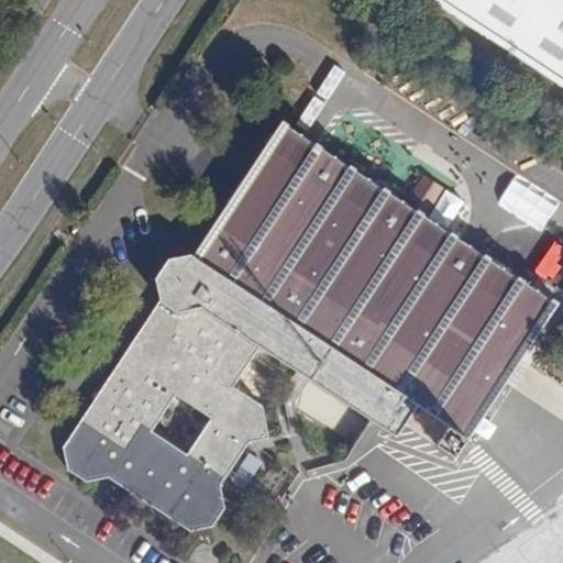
[(562,0),(426,0),(562,89),(562,0)]
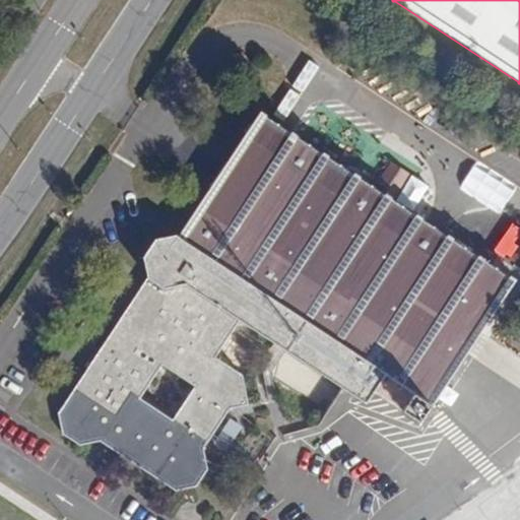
[(515,281),(259,113),(179,236),(155,240),(143,258),(147,278),(156,283),(150,293),(142,287),(58,414),(62,434),(79,445),(99,441),(106,432),(120,441),(114,450),(175,491),(196,486),(206,470),(201,452),(231,408),(247,404),(241,375),(215,358),(240,321),(342,389),(349,380),(359,387),(352,396),(365,404),(384,375),(412,393),(430,404),(433,407),(515,281)]
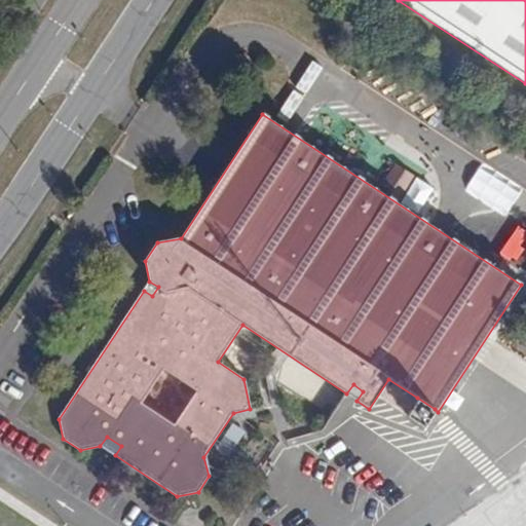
[(411,177),(396,167),(382,187),(398,197),(411,177)]
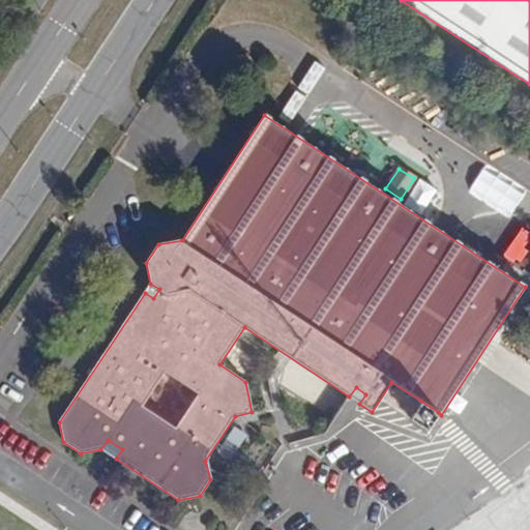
[(153,298),(159,289),(150,284),(145,293),(153,298)]
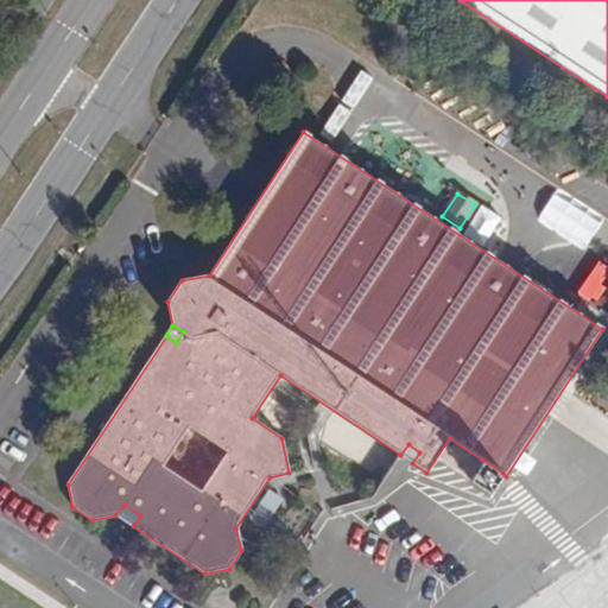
[(419,453),(409,444),(400,455),(412,463),(419,453)]
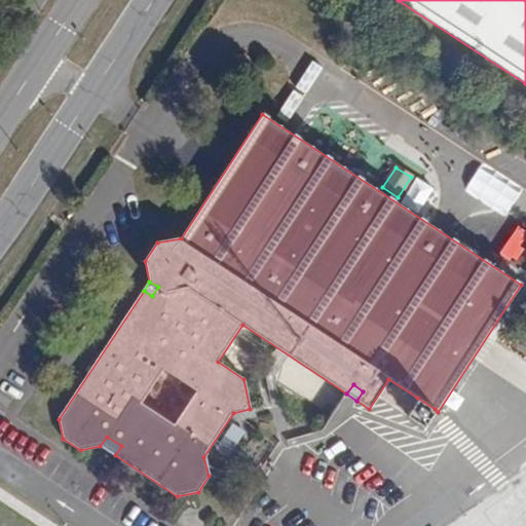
[(424,426),(435,409),(417,398),(407,415),(424,426)]
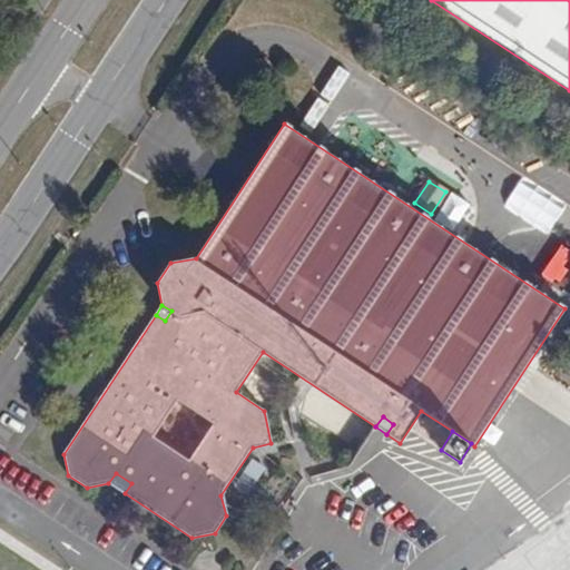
[(131,483),(116,473),(108,483),(125,493),(131,483)]
